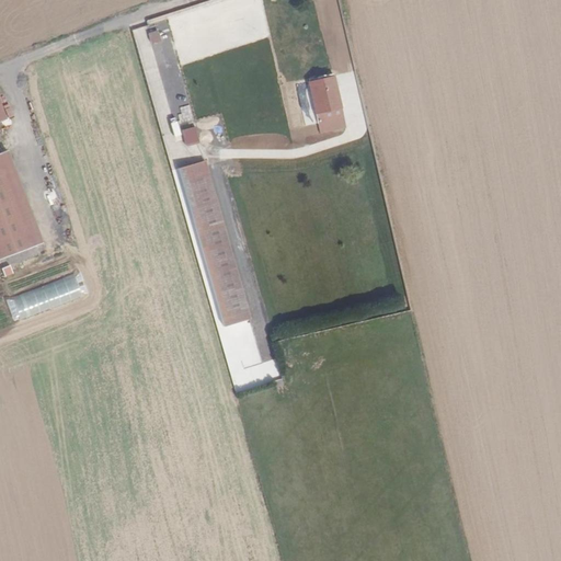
[(261,0),(230,0),(134,24),(159,128),(194,119),(179,63),(271,38),(261,0)]
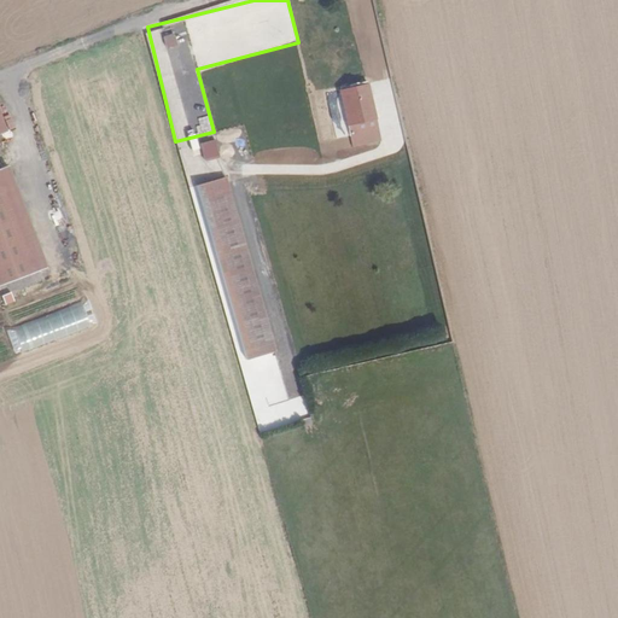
[(367,83),(340,91),(351,135),(379,129),(373,106),(371,108),(368,97),(371,95),(367,83)]
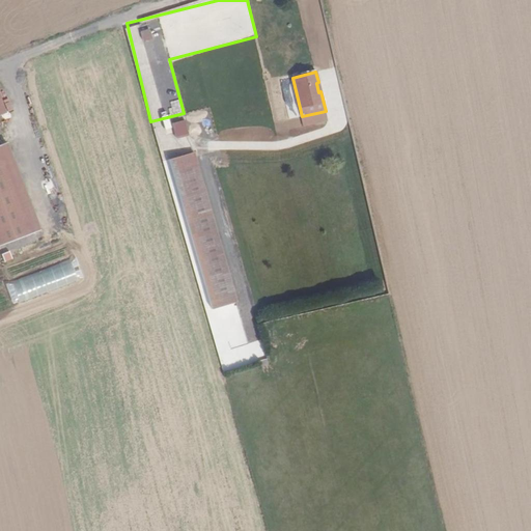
[(290,118),(300,115),(290,77),(280,79),(290,118)]
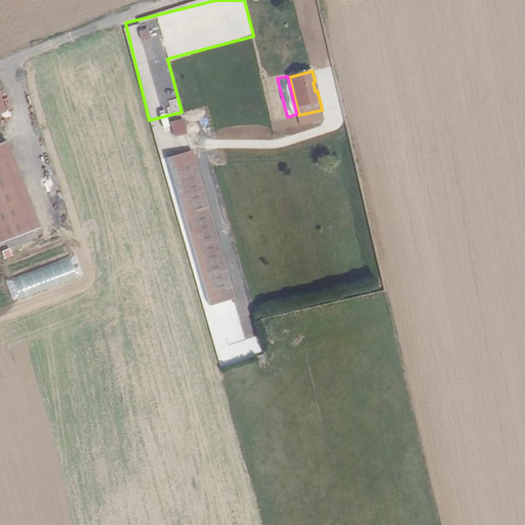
[(174,136),(187,133),(183,118),(170,121),(174,136)]
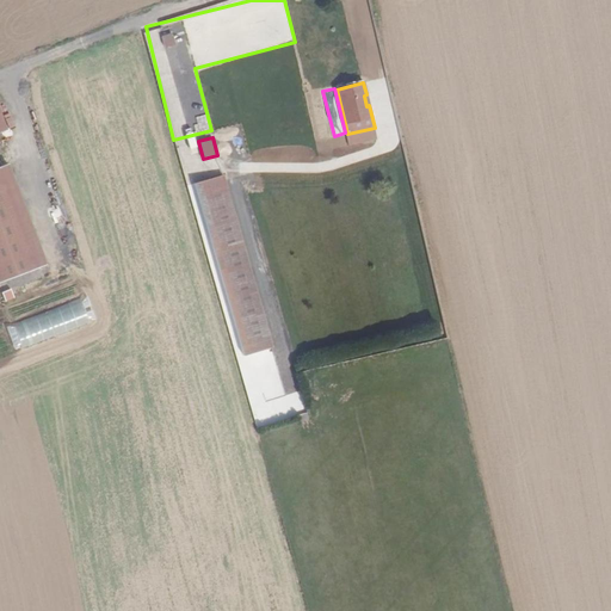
[(11,164),(0,167),(0,282),(47,266),(11,164)]
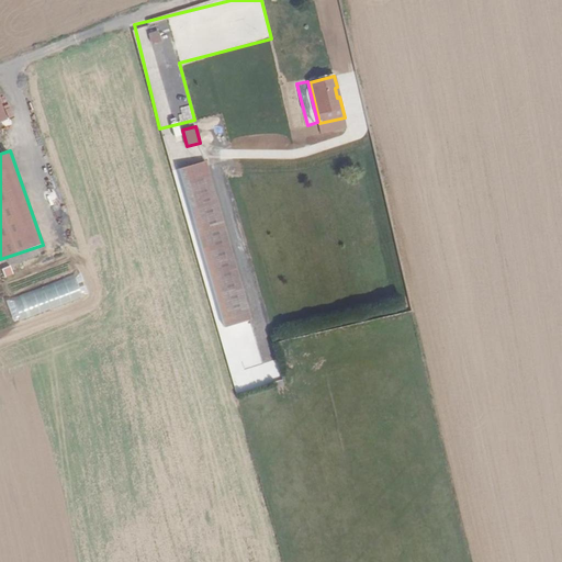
[(208,161),(181,168),(222,328),(253,321),(240,274),(249,272),(232,204),(220,206),(208,161)]
